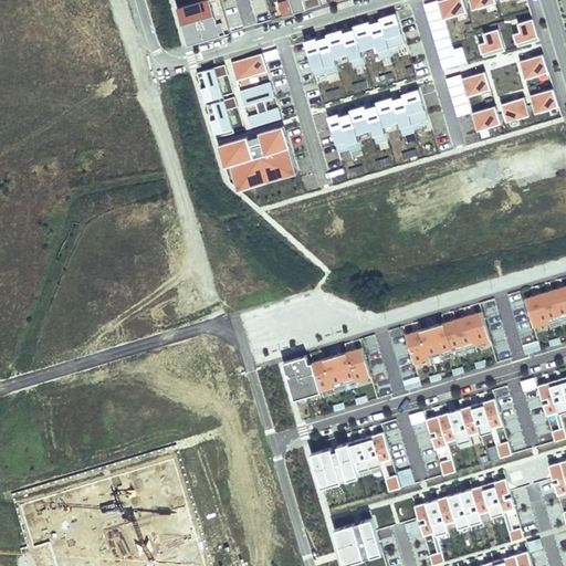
[(464,0),(438,0),(443,18),(468,11),(464,0)]
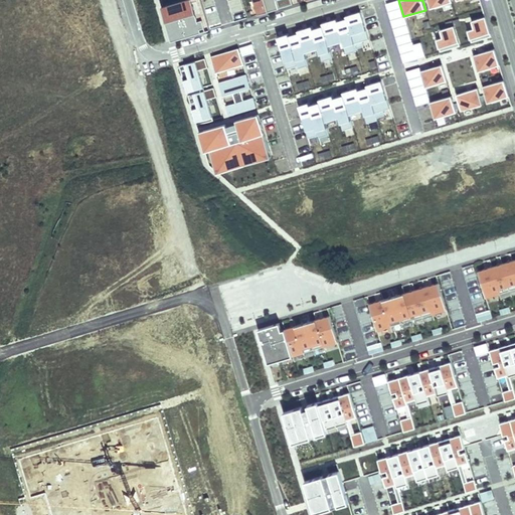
[(361,14),(279,35),(288,69),(308,64),(305,51),(319,47),(322,60),(332,58),(328,43),(343,40),(345,49),(369,43),(361,14)]
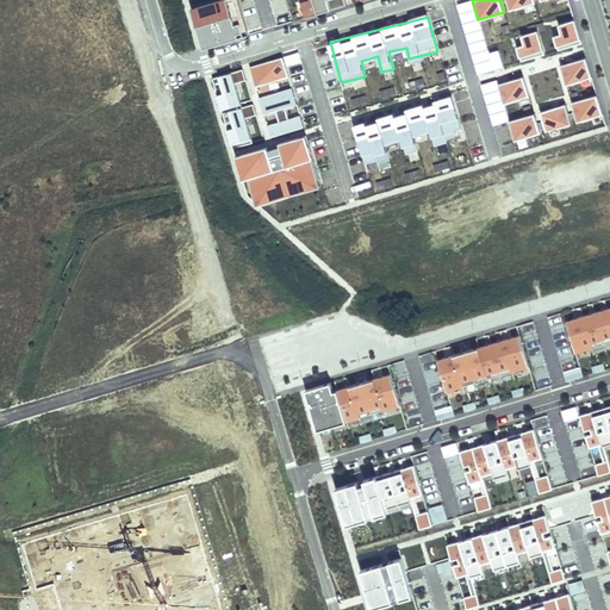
[(558,24),(561,33),(554,36),(558,49),(582,42),(574,19),(558,24)]
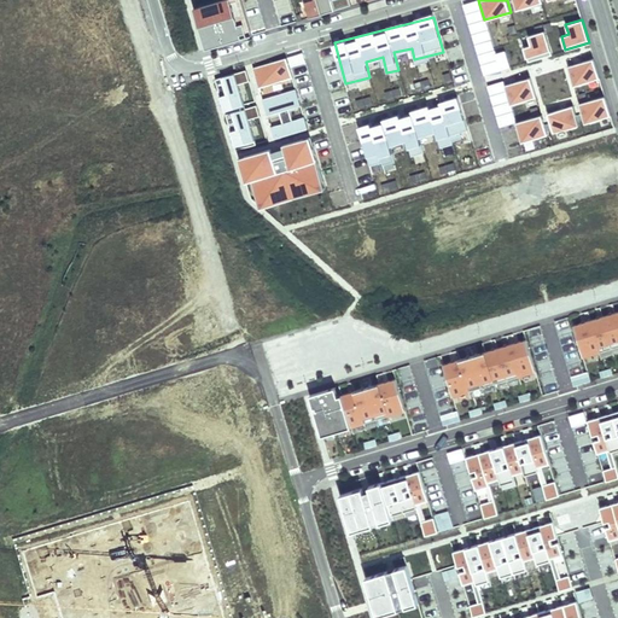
[(524,36),(529,58),(551,54),(546,31),(524,36)]
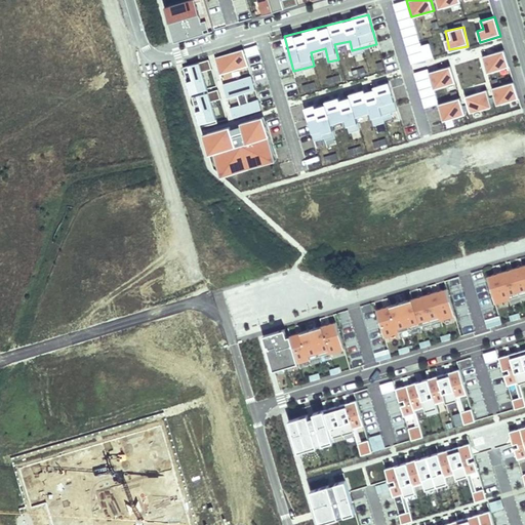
[(412,55),(423,53),(422,42),(411,44),(412,55)]
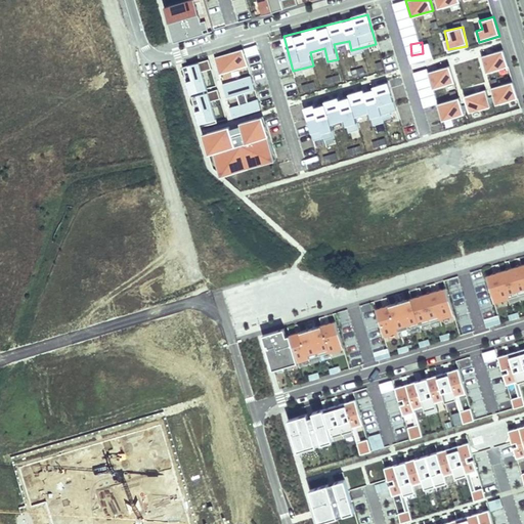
[(342,44),(336,45),(339,58),(345,56),(342,44)]
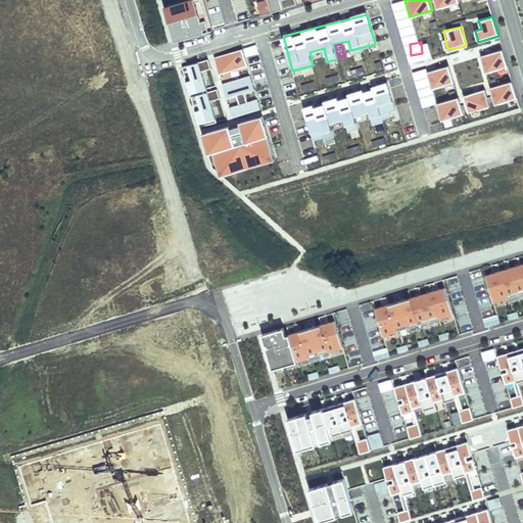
[(219,73),(247,64),(243,49),(215,57),(219,73)]
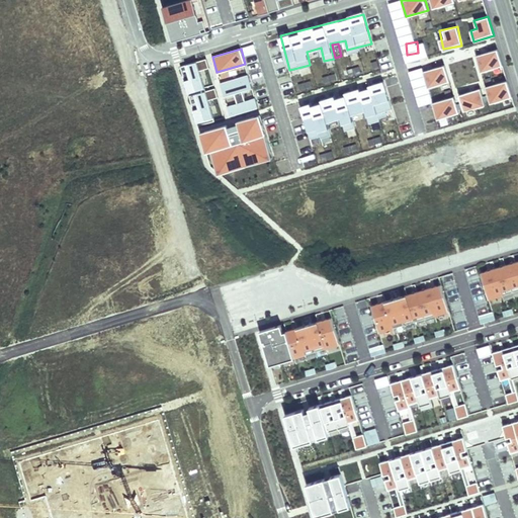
[(481,72),(502,66),(498,49),(476,55),(481,72)]
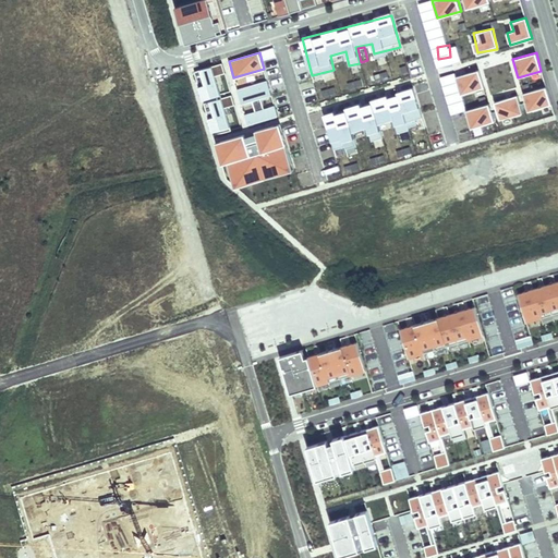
[(229,130),(215,67),(196,70),(210,134),(229,130)]
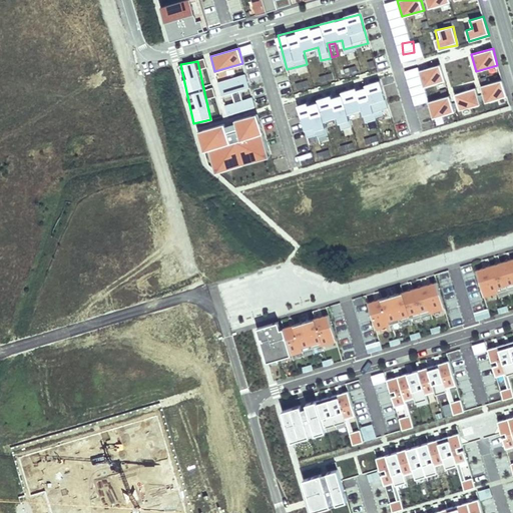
[(226,80),(232,102),(242,99),(239,89),(249,86),(245,74),(226,80)]
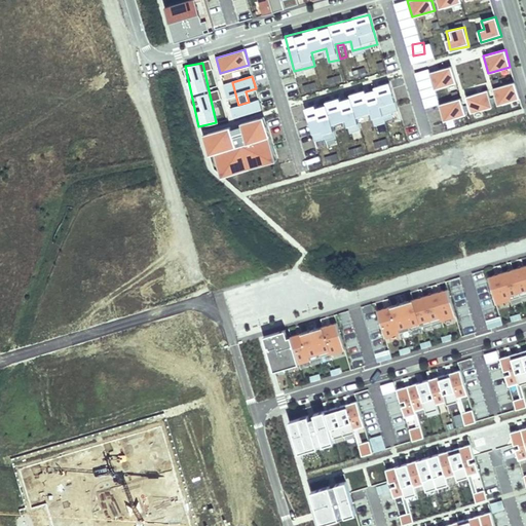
[(497,105),(520,98),(515,81),(492,87),(497,105)]
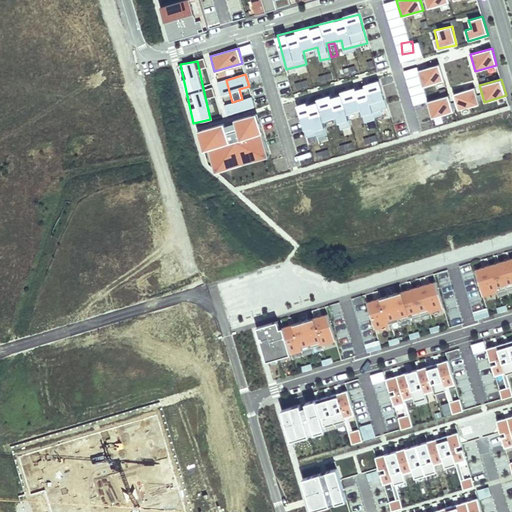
[(380,84),(333,96),(342,128),(351,126),(347,112),(362,108),(366,119),(382,115),(377,100),(383,98),(380,84)]
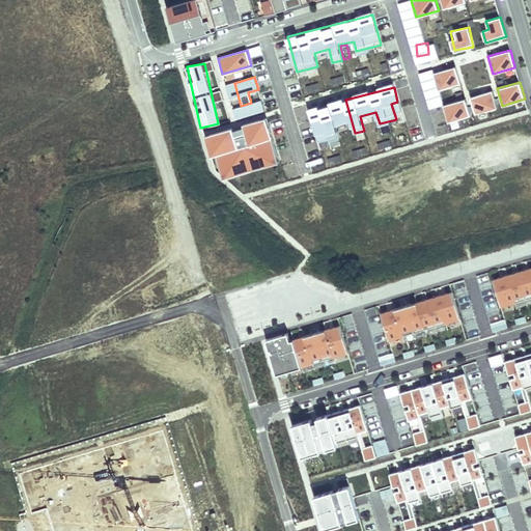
[(220,89),(212,91),(215,101),(223,99),(220,89)]
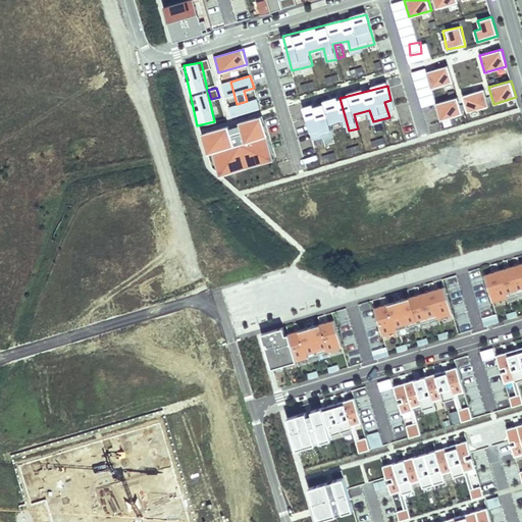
[(484,89),(462,96),(468,112),(489,105),(484,89)]
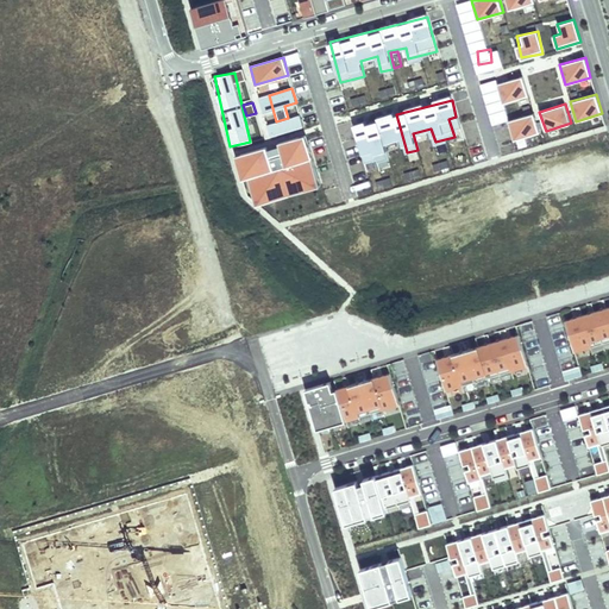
[(512,138),(539,136),(535,114),(509,118),(512,138)]
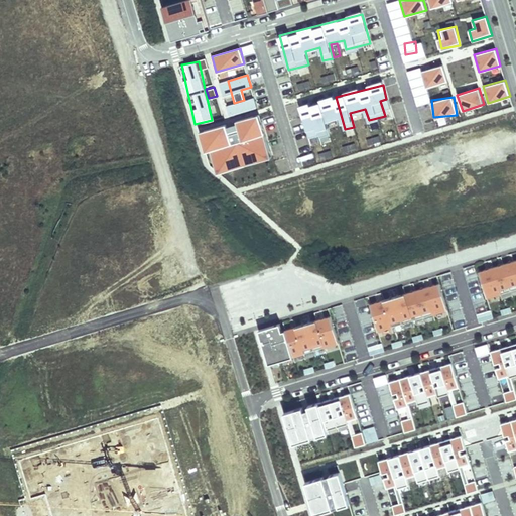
[(254,99),(227,105),(229,113),(256,107),(254,99)]
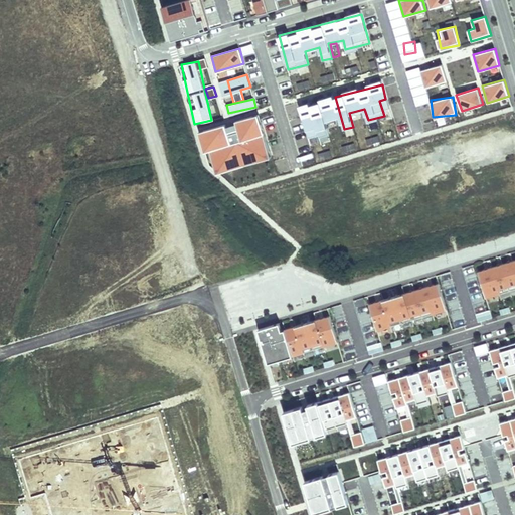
[(309,136),(327,132),(324,120),(334,118),(331,101),(319,103),(321,109),(311,111),(309,104),(302,105),(309,136)]
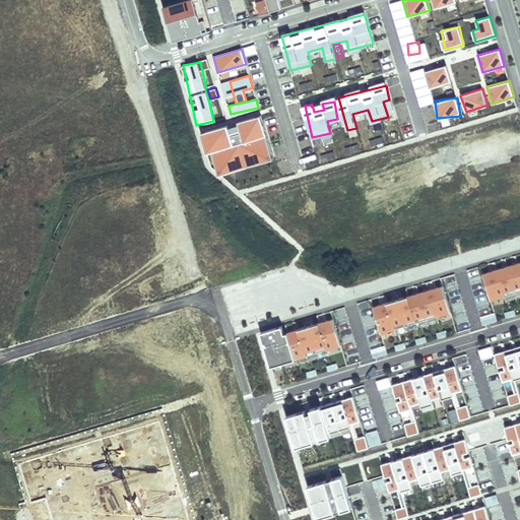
[(217,173),(272,157),(261,115),(205,130),(217,173)]
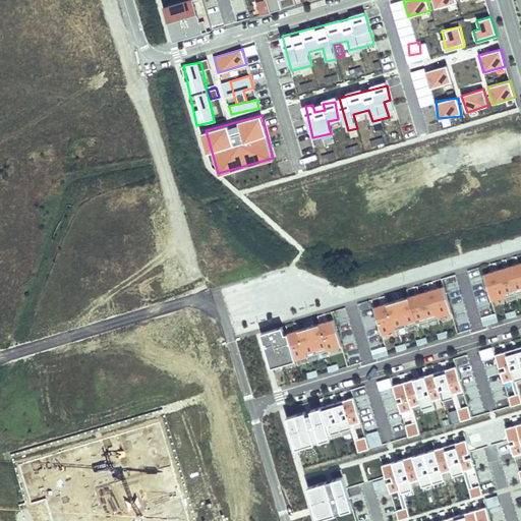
[(404,139),(416,135),(412,122),(400,126),(404,139)]
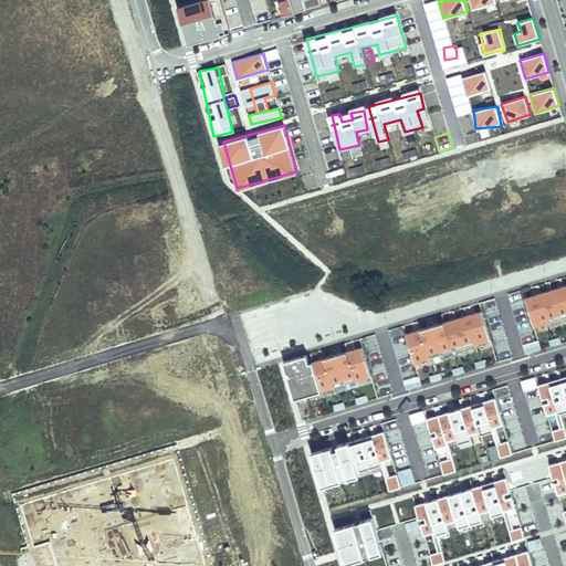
[(251,188),(257,207),(303,194),(297,174),(251,188)]
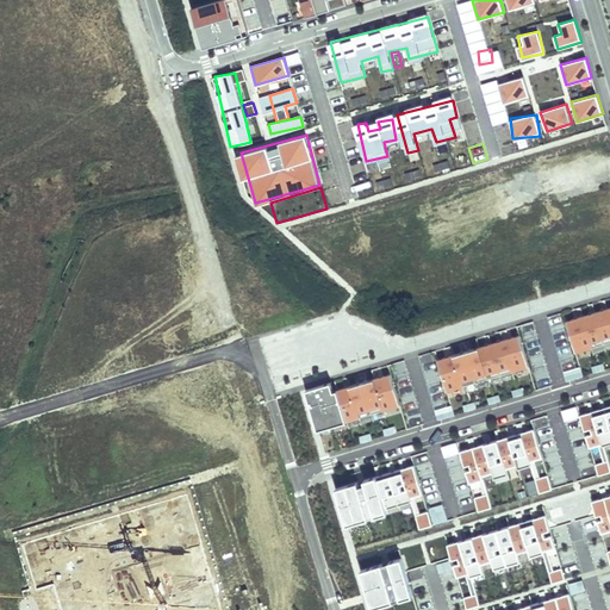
[(609,305),(565,316),(573,352),(593,347),(592,340),(609,335),(609,305)]
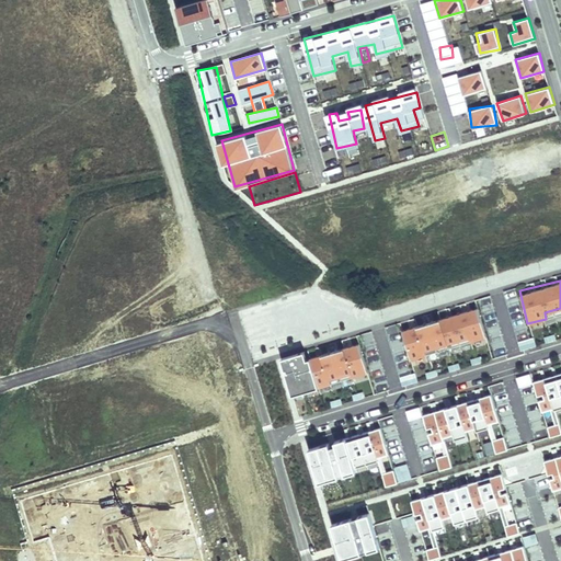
[(536,346),(531,324),(521,327),(516,306),(510,307),(519,350),(536,346)]
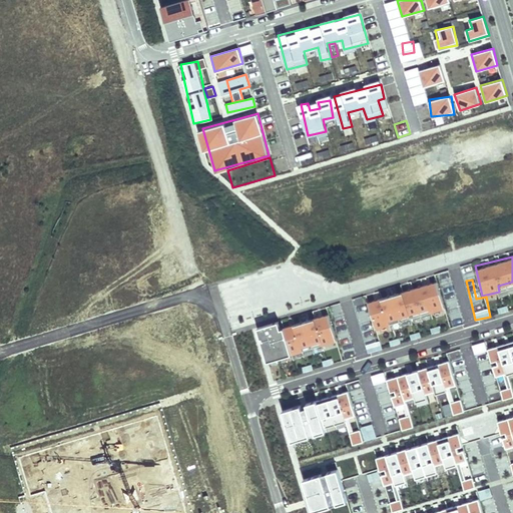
[(391,325),(390,320),(443,307),(437,282),(366,298),(374,329),(391,325)]
